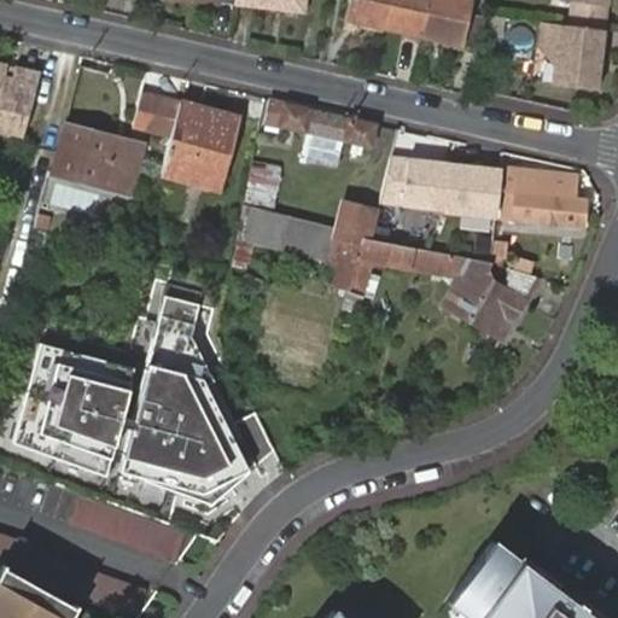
[(231,0),(231,4),(299,12),(301,0),(231,0)]
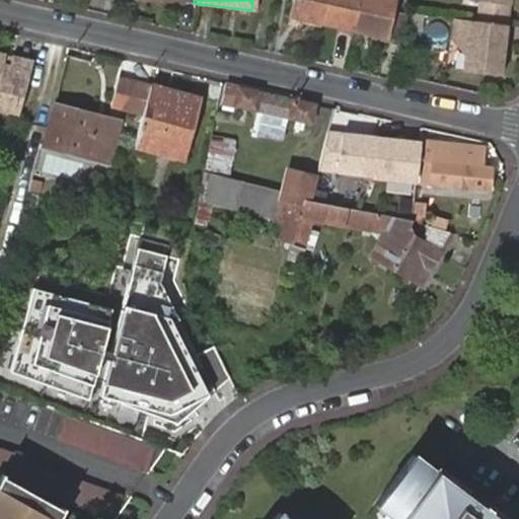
[(320,22),(325,0),(292,0),(289,16),(320,22)]
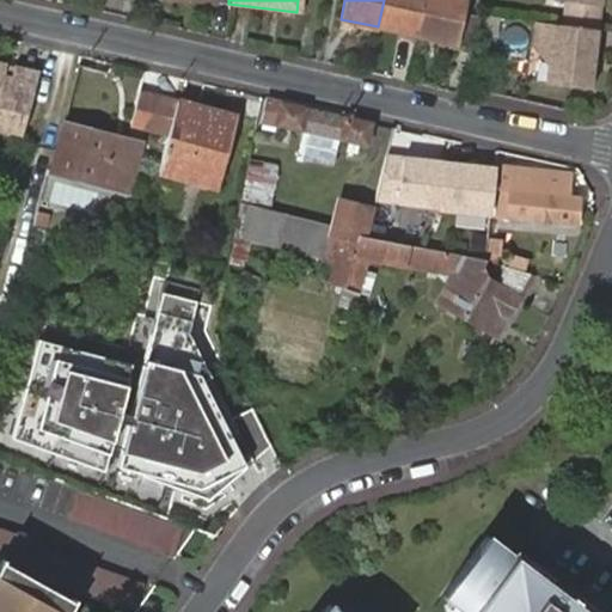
[(417,35),(424,0),(384,0),(378,26),(417,35)]
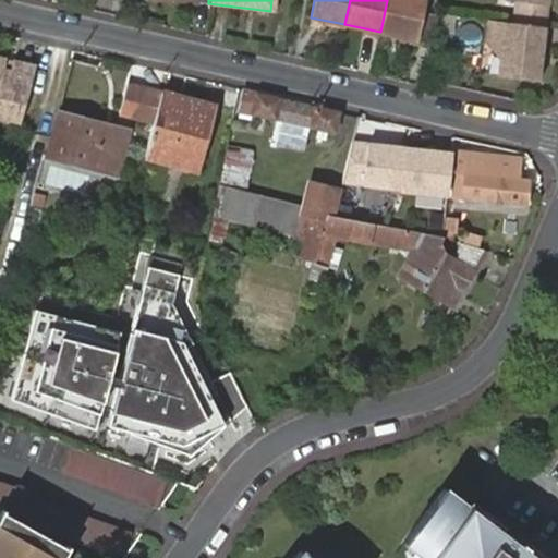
[(387,0),(380,32),(413,39),(417,19),(421,0),(387,0)]
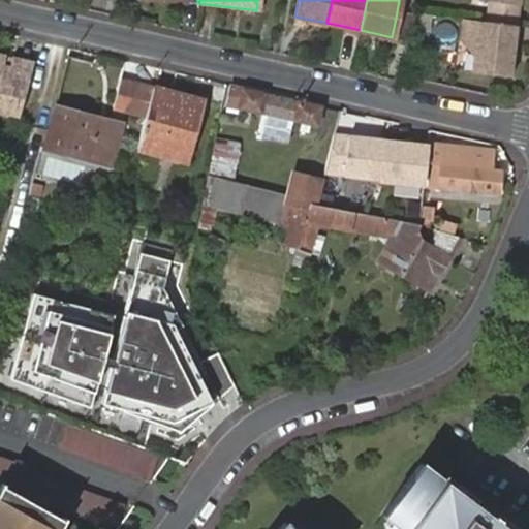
[(515,26),(518,0),(476,0),(487,1),(484,22),(515,26)]
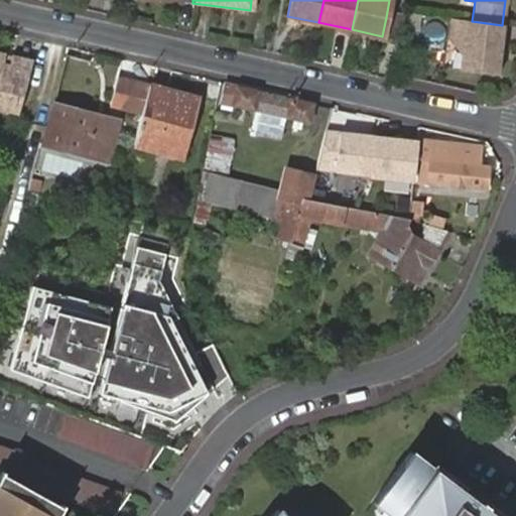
[(386,17),(382,36),(398,40),(402,21),(386,17)]
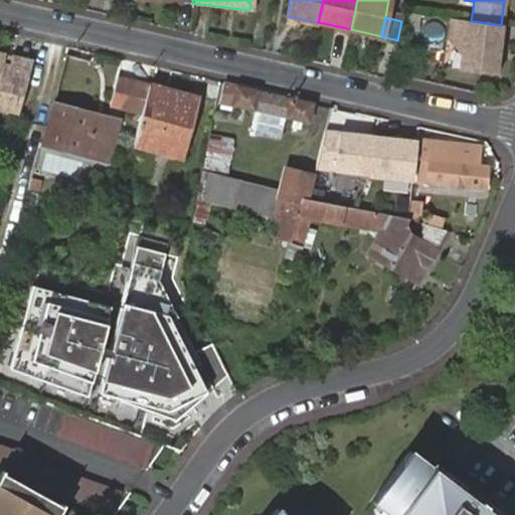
[(503,25),(501,25),(471,21),(456,19),(454,39),(464,55),(462,71),(498,75),(503,25)]
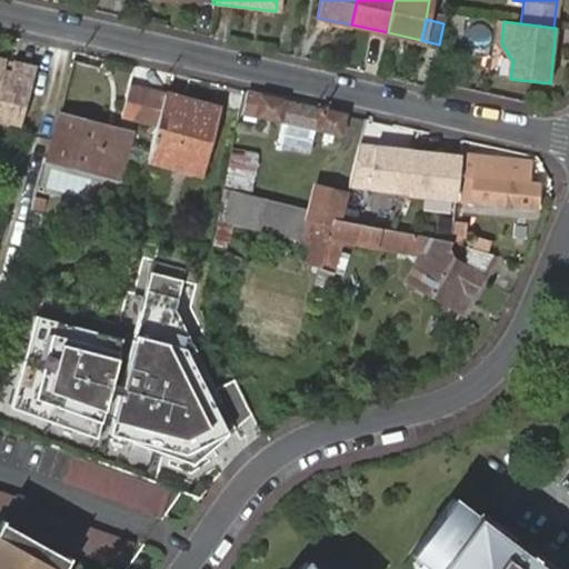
[(8,61),(0,59),(0,123),(19,128),(33,75),(13,69),(13,73),(6,72),(8,61)]
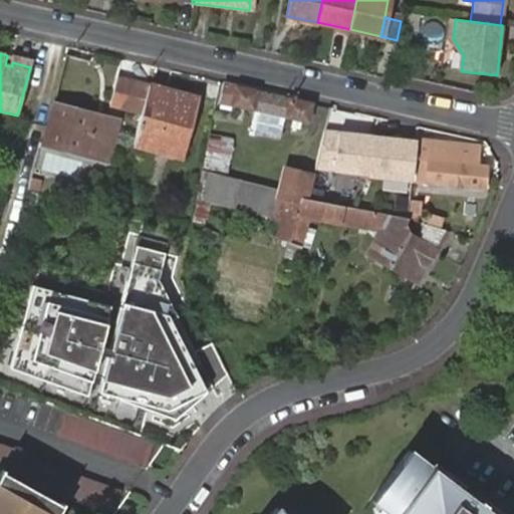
[(14,56),(7,55),(5,65),(12,66),(12,62),(14,56)]
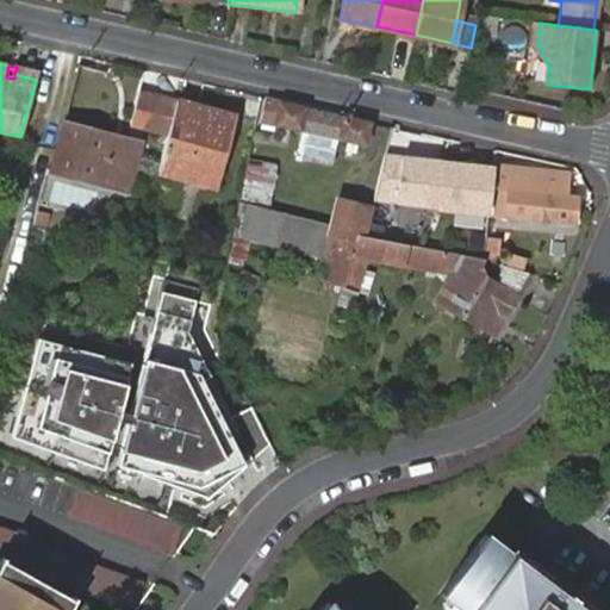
[(79,66),(49,172),(126,193),(138,144),(107,136),(111,118),(92,112),(98,86),(103,87),(106,73),(79,66)]
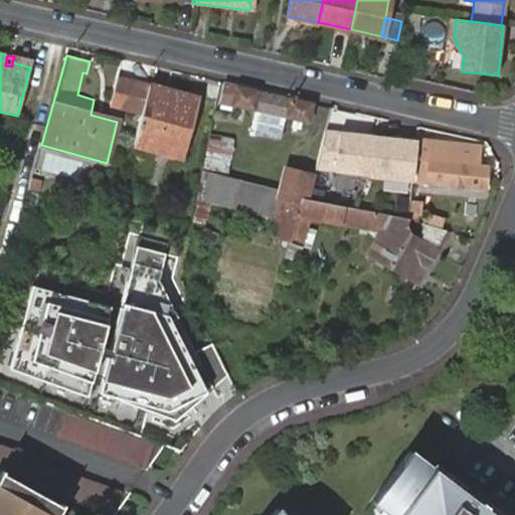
[(12,62),(30,67),(32,60),(14,56),(12,62)]
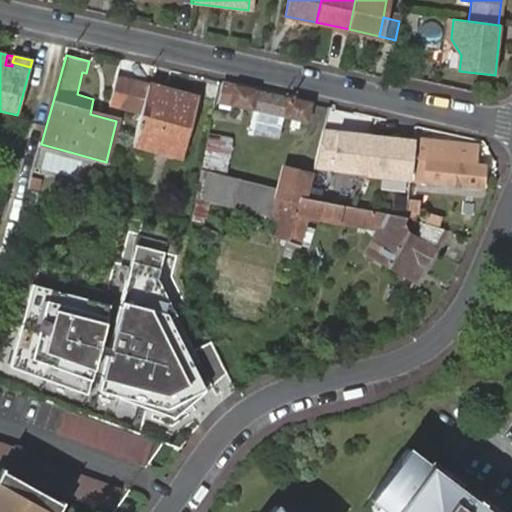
[(193,99),(147,85),(130,145),(176,157),(193,99)]
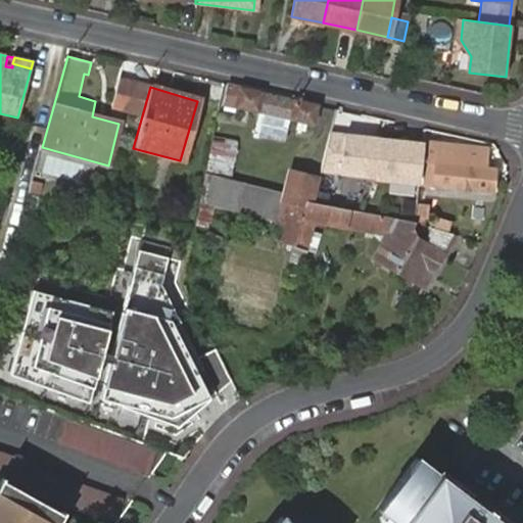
[(238,91),(225,88),(222,103),(232,106),(232,108),(258,111),(252,140),(262,142),(263,139),(284,145),(290,121),(311,125),(315,106),(293,101),(258,94),(259,93),(239,88),(238,91)]
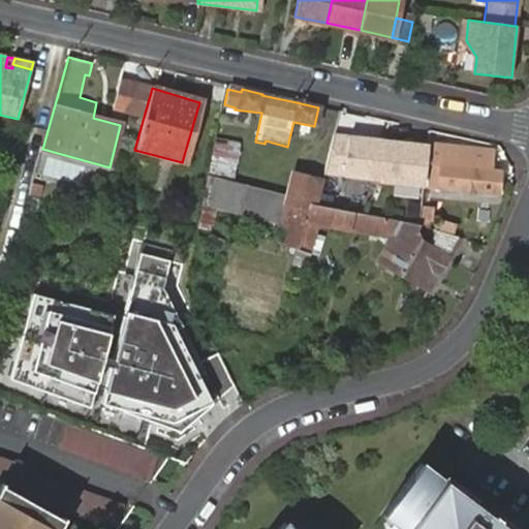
[(299,243),(305,221),(307,213),(308,208),(309,205),(314,205),(320,181),(292,175),(286,197),(230,183),(235,167),(240,144),(227,139),(229,128),(216,125),(209,161),(207,177),(196,224),(213,228),(218,214),(276,227),(287,229),(285,240),(282,247),(296,252),(297,249),(299,243)]
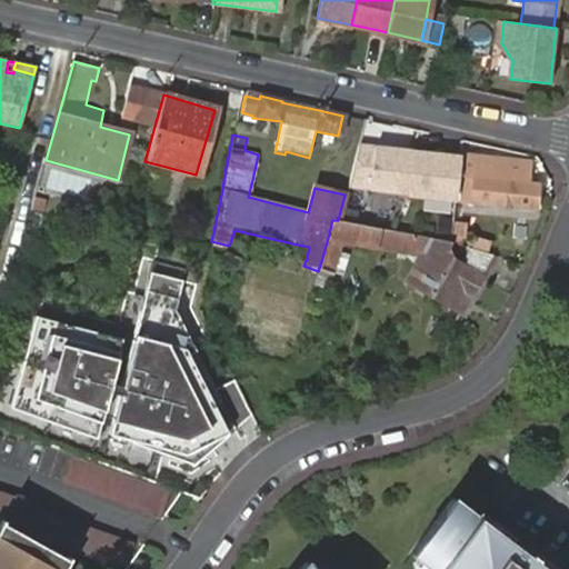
[(409,152),(356,147),(346,189),(406,196),(453,200),(458,157),(409,152)]
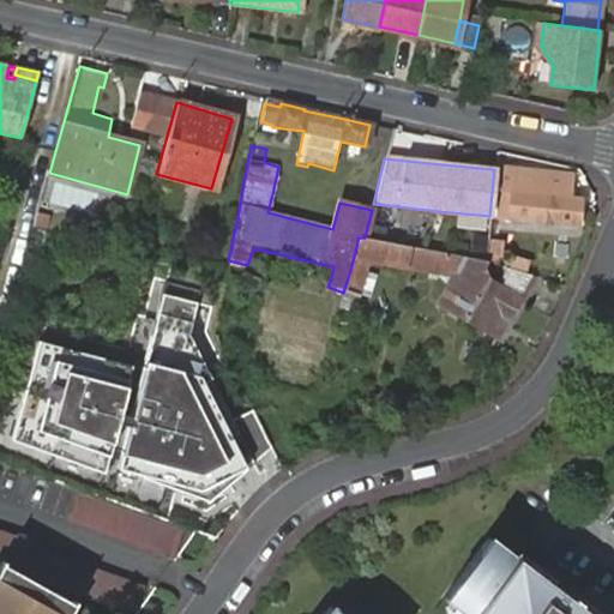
[(503,170),(497,217),(577,226),(581,199),(569,198),(571,178),(503,170)]
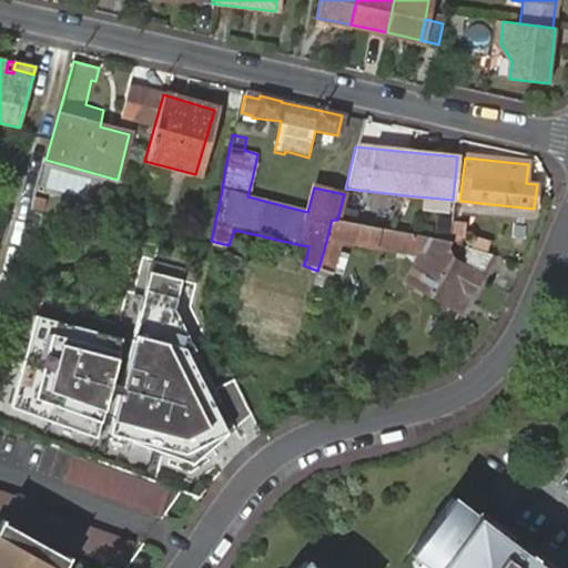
[(332,220),(331,223),(330,229),(327,237),(341,241),(404,256),(414,264),(404,281),(450,307),(460,291),(468,295),(480,274),(459,264),(454,261),(445,249),(447,243),(337,220),(332,220)]
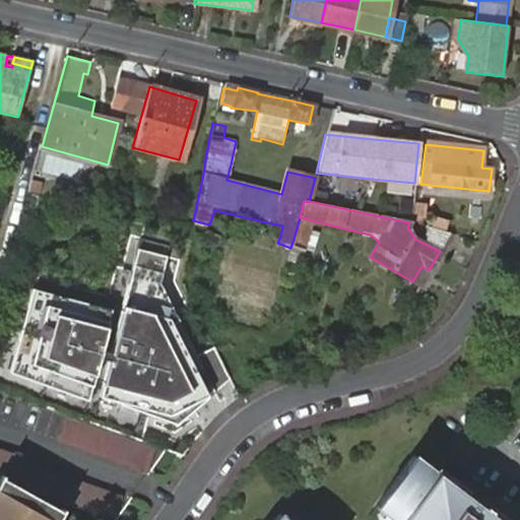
[(312,220),(300,217),(294,239),(291,245),(304,249),(312,220)]
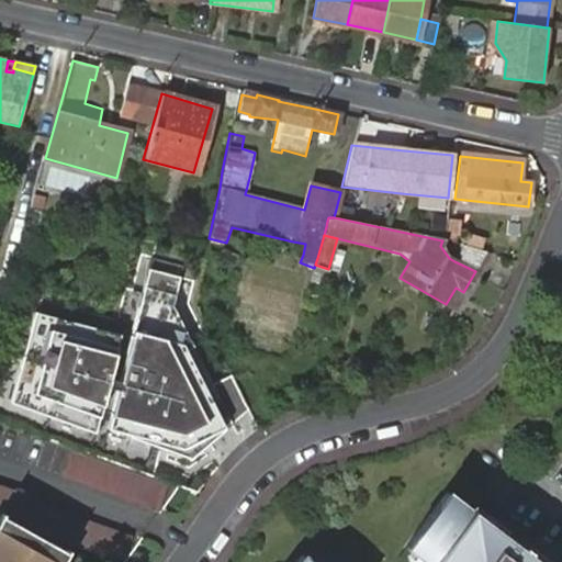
[(481,267),(487,254),(463,247),(459,256),(481,267)]
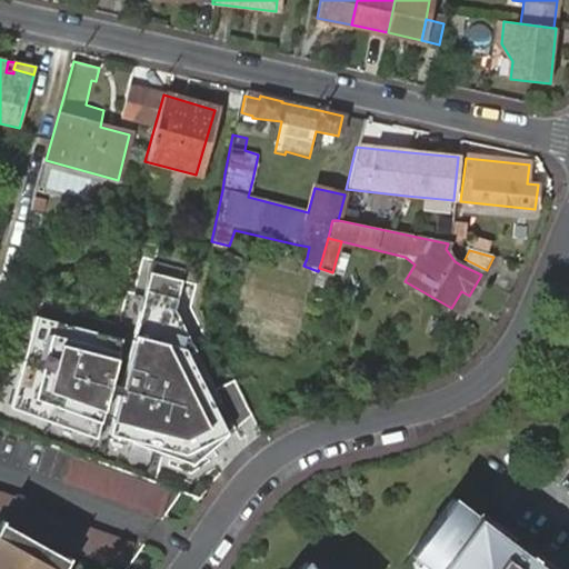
[(483,276),(487,270),(465,259),(460,265),(481,275),(483,276)]
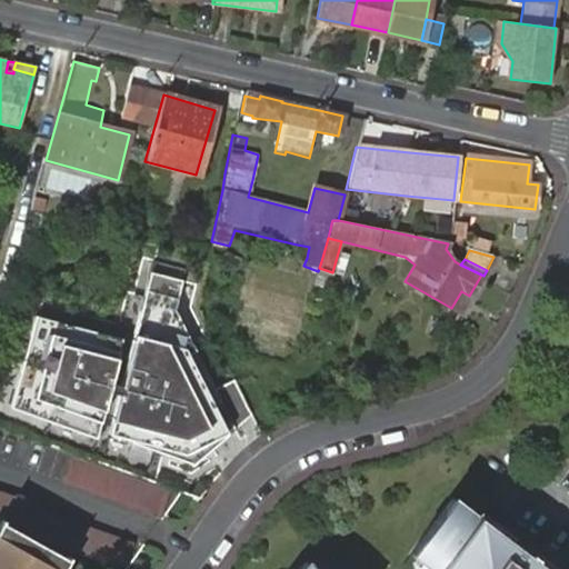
[(119,340),(31,321),(11,415),(98,441),(108,393),(119,396),(110,436),(187,452),(236,426),(250,410),(233,376),(212,391),(186,353),(192,349),(169,308),(176,279),(145,273),(120,387),(110,385),(119,340)]
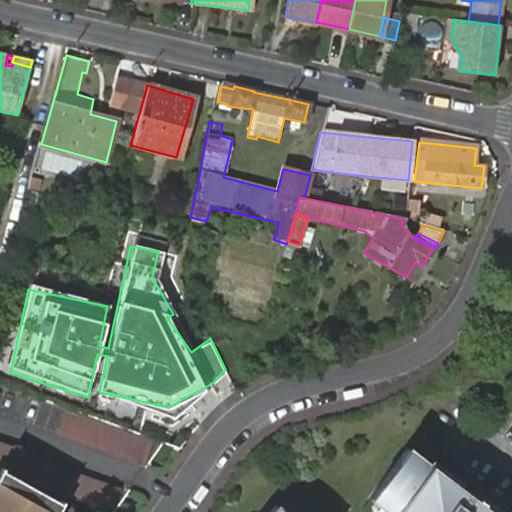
[(415,262),(406,277),(413,281),(422,266),(415,262)]
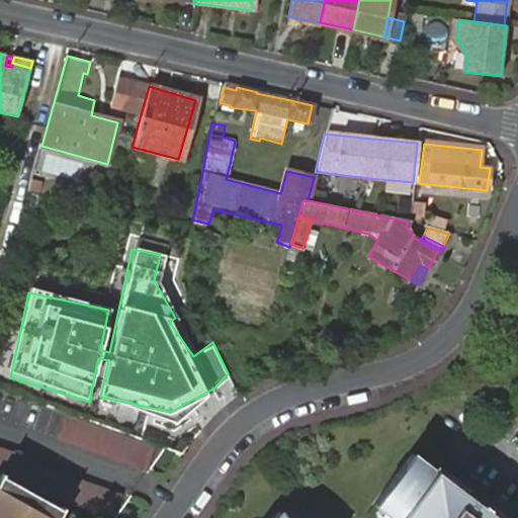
[(177,421),(214,387),(170,412),(100,397),(177,421)]
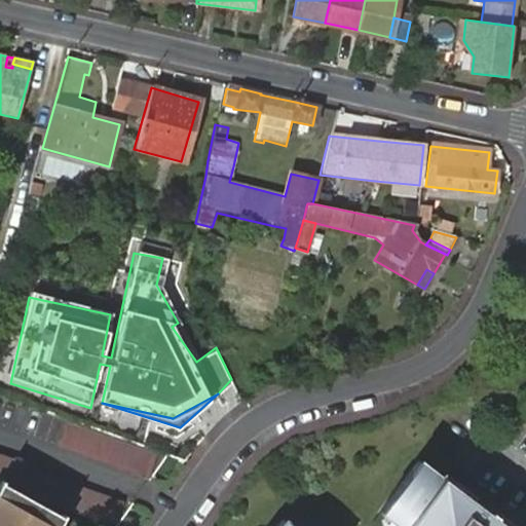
[(68,422),(60,449),(149,478),(156,454),(68,422)]
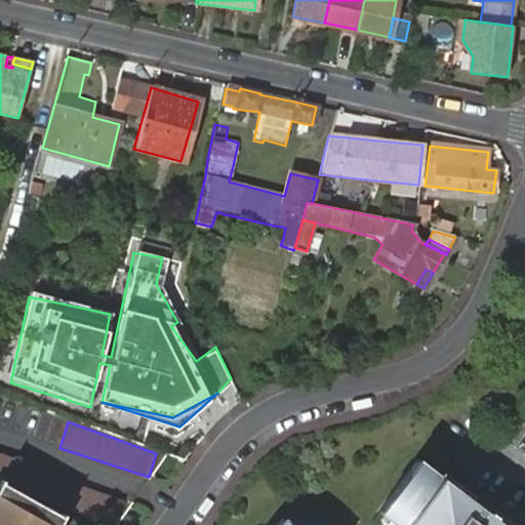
[(0,454),(0,479),(116,523),(125,500),(0,454)]
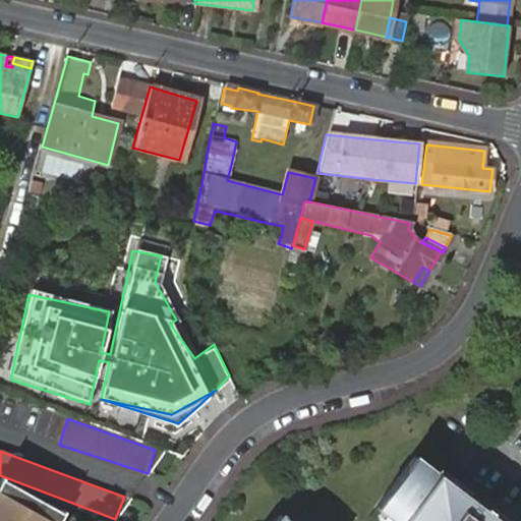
[(504,520),(494,512),(468,494),(443,474),(416,454),(375,506),(397,520),(504,520)]
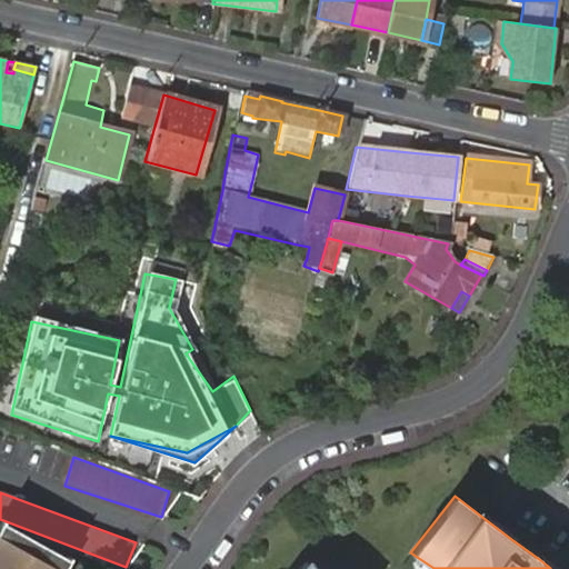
[(487,513),(483,518),(511,539),(515,535),(487,513)]
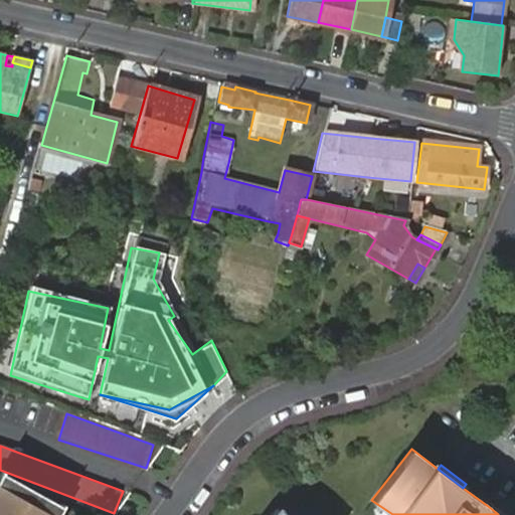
[(0,514),(75,514),(76,514),(13,479),(0,502),(0,514)]
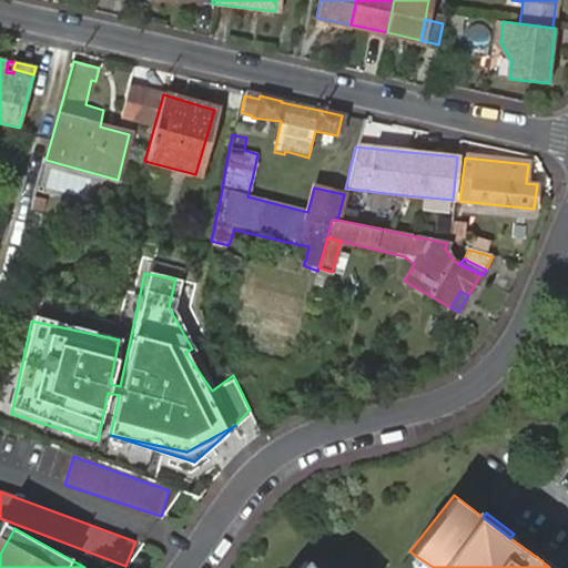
[(563,567),(541,553),(538,558),(549,567),(563,567)]
